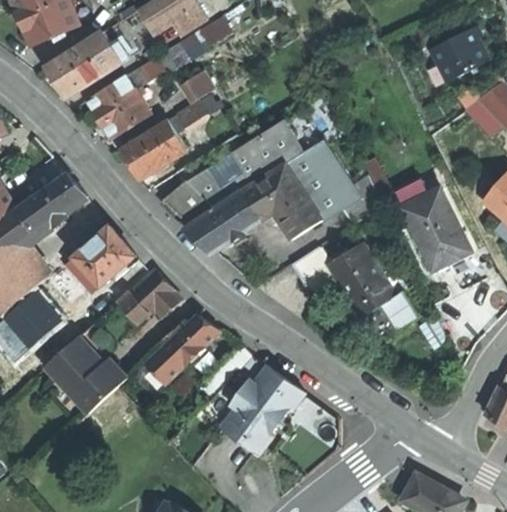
[(11,0),(20,20),(31,44),(76,24),(65,0),(11,0)]
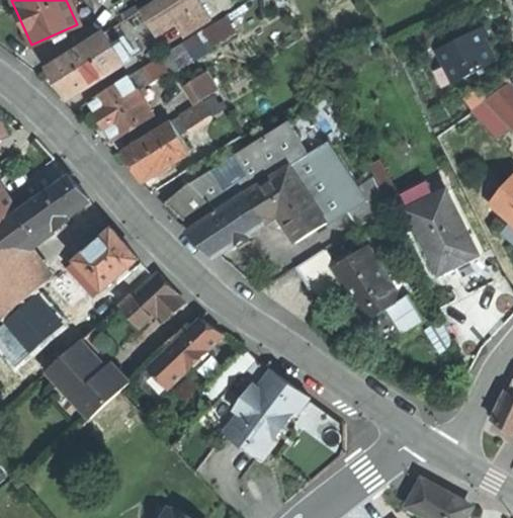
[(197,0),(152,0),(108,28),(116,40),(131,31),(138,44),(175,20),(183,32),(208,16),(197,0)]
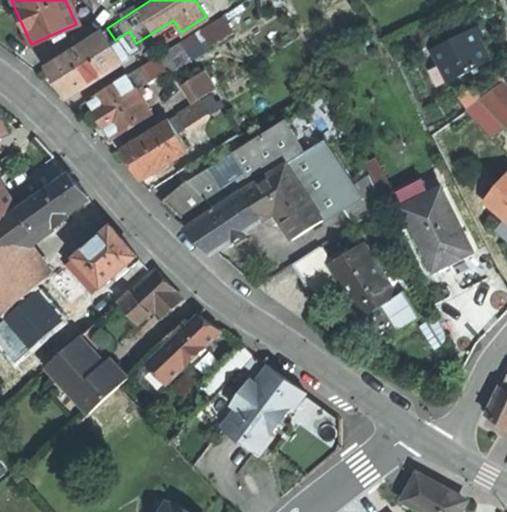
[(219,15),(197,29),(201,36),(205,43),(229,29),(219,15)]
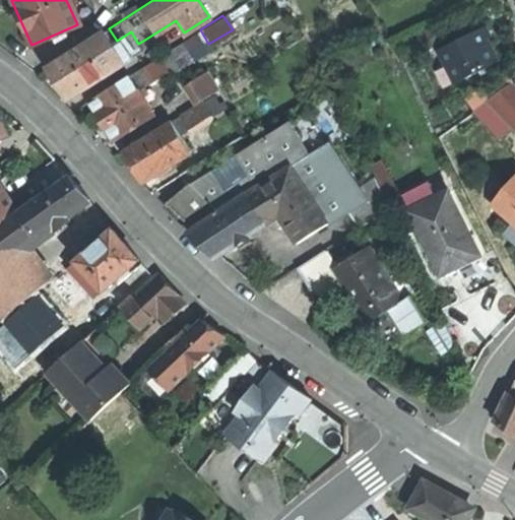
[(479,27),(436,50),(443,64),(452,82),(496,60),(488,44),(479,27)]
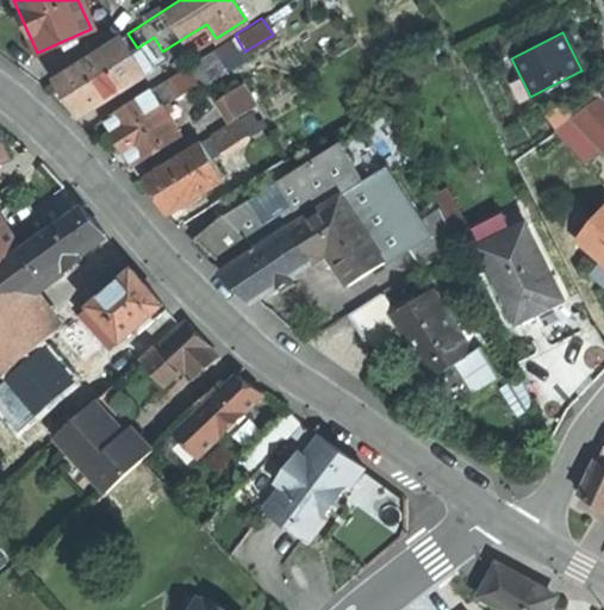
[(128,33),(122,37),(131,51),(137,48),(128,33)]
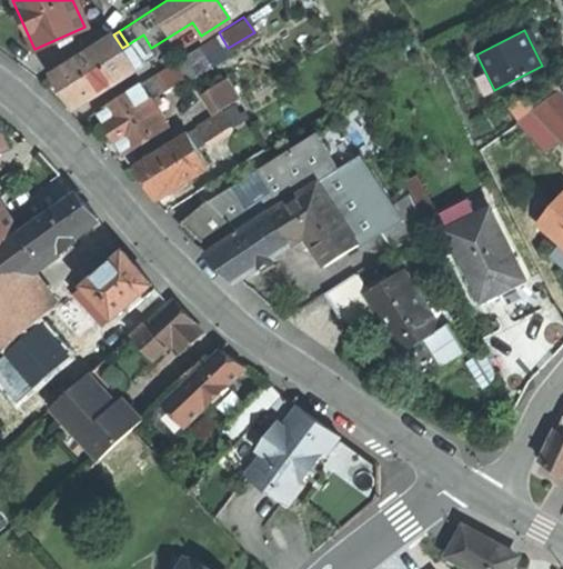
[(219,32),(182,56),(187,63),(223,40),(219,32)]
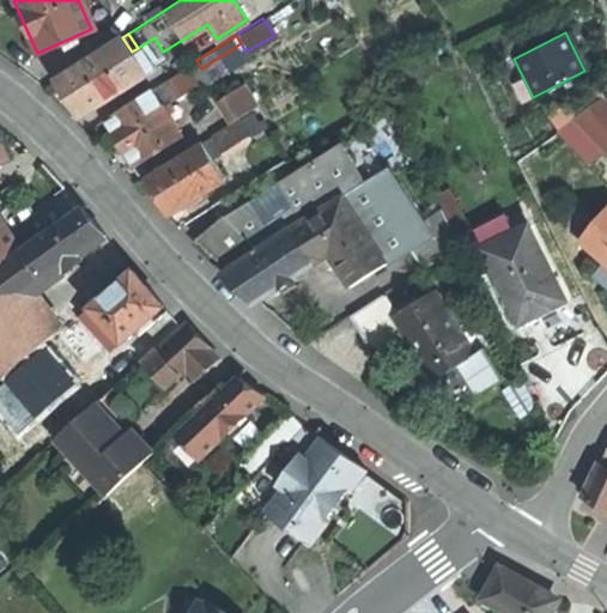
[(122,37),(56,79),(67,96),(78,114),(145,71),(137,59),(132,52),(122,37)]
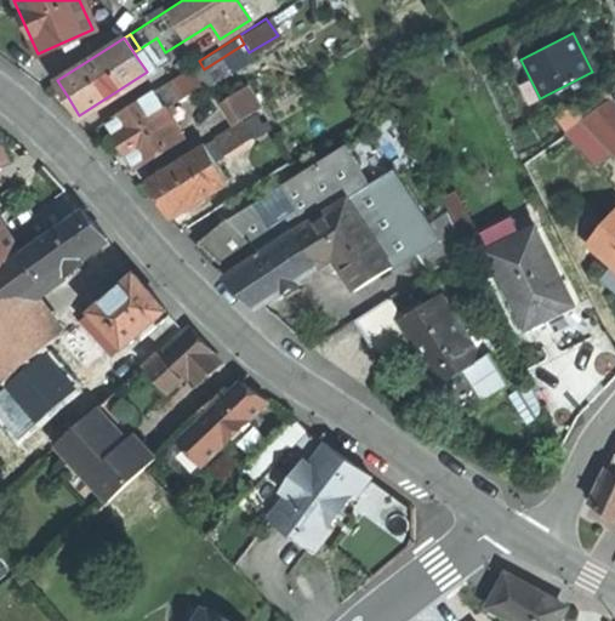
[(138,60),(147,72),(154,67),(147,55),(138,60)]
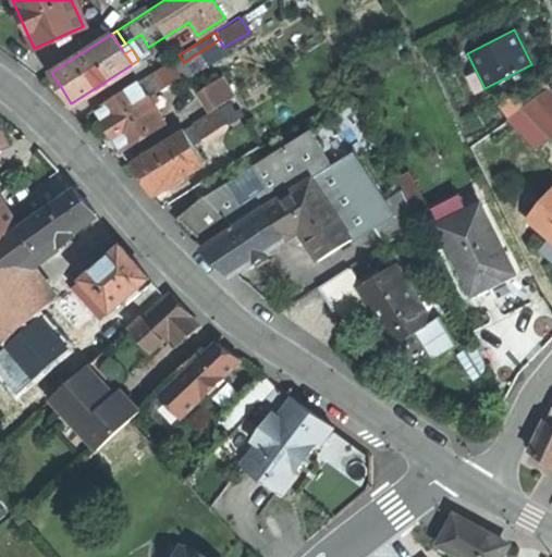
[(179,54),(168,61),(178,76),(181,81),(189,72),(183,62),(179,54)]
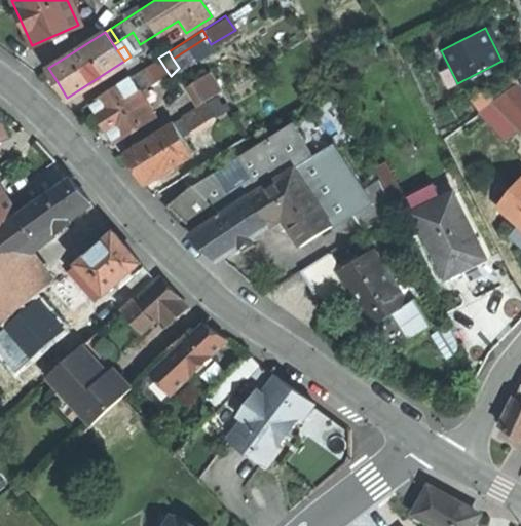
[(158,58),(127,77),(138,91),(168,72),(158,58)]
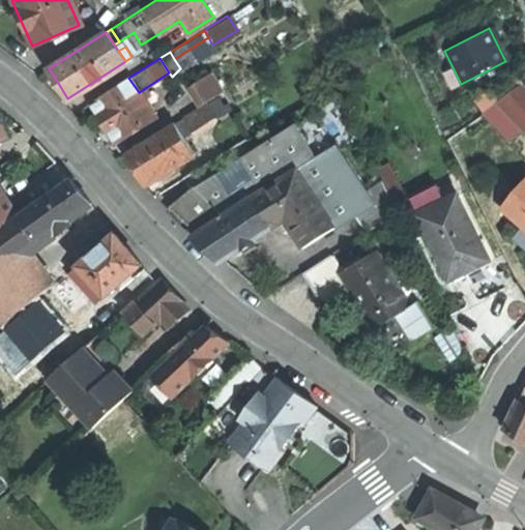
[(461,84),(451,65),(441,70),(450,89),(461,84)]
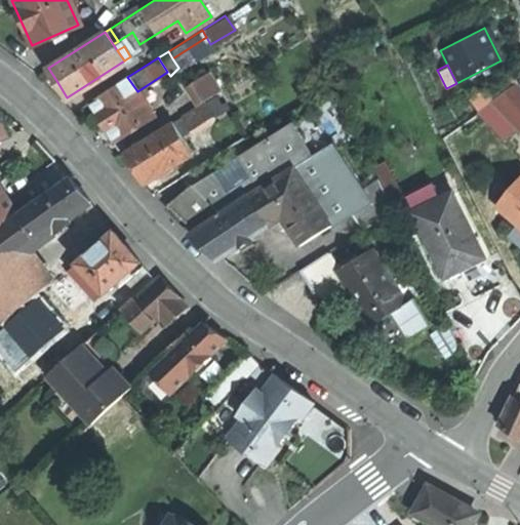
[(206,73),(185,87),(196,104),(217,90),(206,73)]
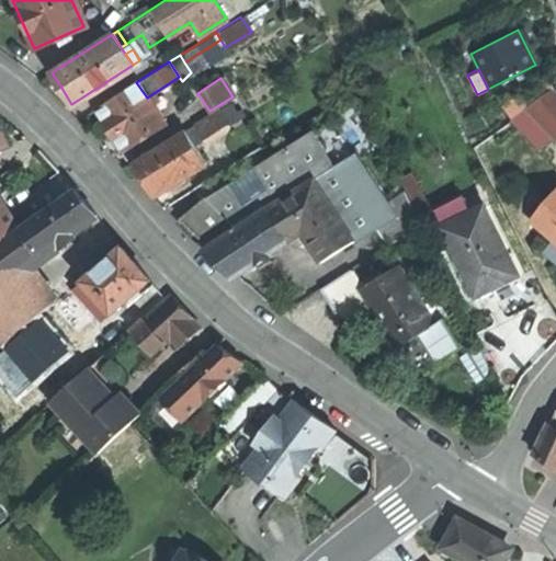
[(136,81),(94,107),(108,128),(121,149),(162,123),(147,98),(136,82),(136,81)]
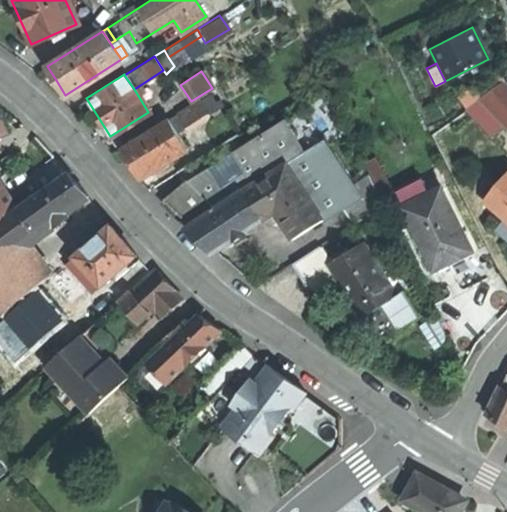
[(506,84),(502,80),(477,99),(500,123),(502,124),(506,119),(506,84)]
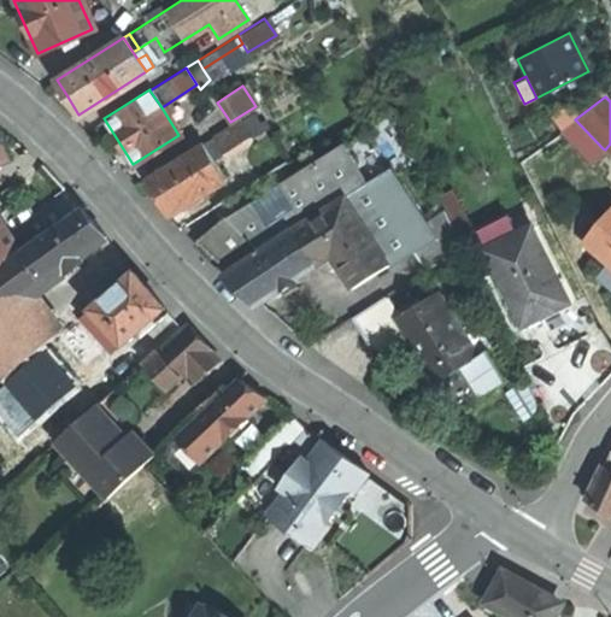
[(575,119),(559,129),(591,162),(603,148),(575,119)]
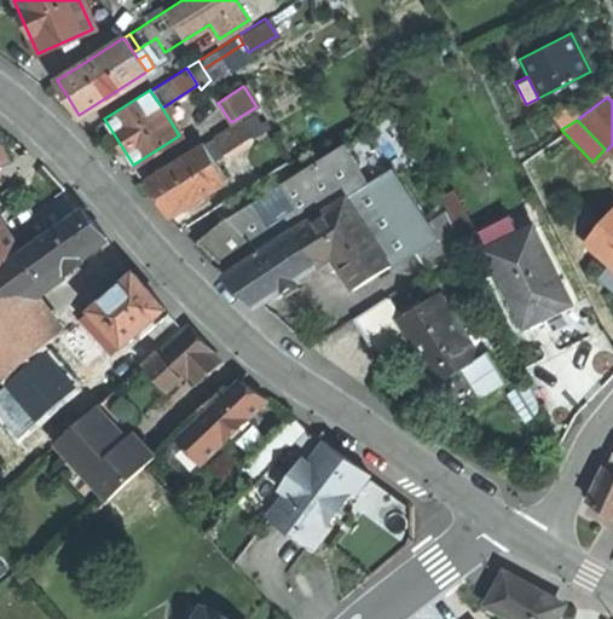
[(237,122),(201,144),(212,162),(248,139),(237,122)]
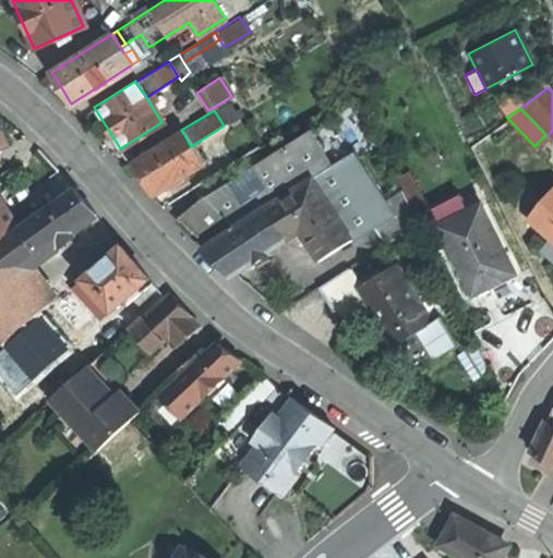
[(317,259),(350,238),(371,222),(383,243),(416,223),(399,192),(382,199),(326,113),(200,195),(192,202),(175,219),(205,244),(201,247),(215,262),(228,276),(298,230),(317,259)]
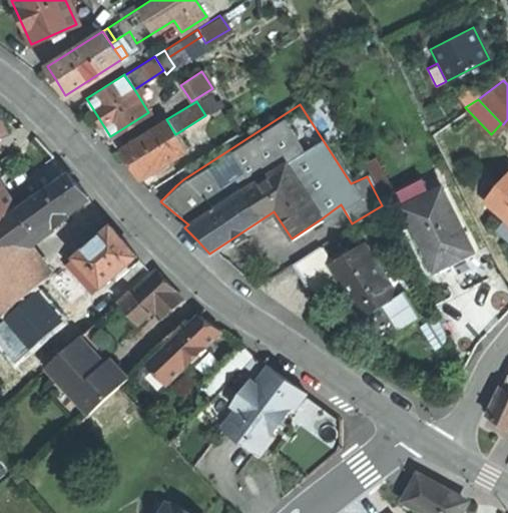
[(0,110),(0,137),(9,134),(0,110)]
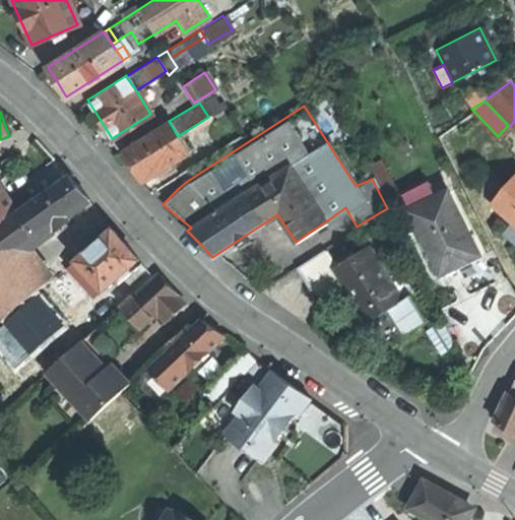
[(178,136),(169,121),(121,151),(131,166),(140,181),(187,151),(178,136)]
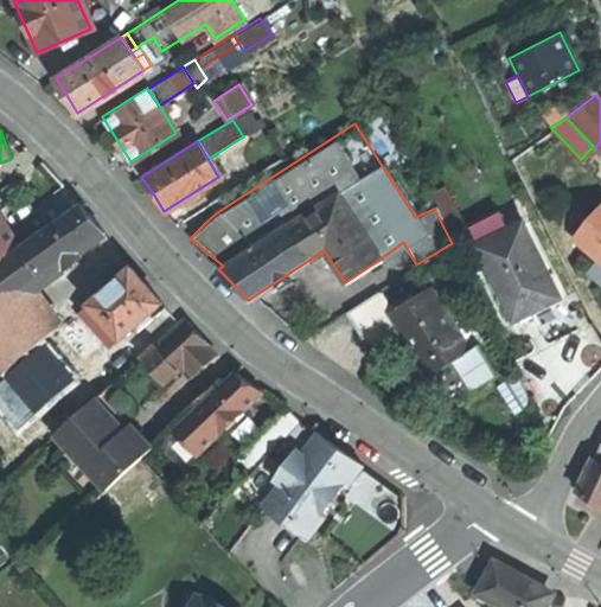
[(46,167),(0,195),(0,229),(2,232),(68,191),(46,167)]
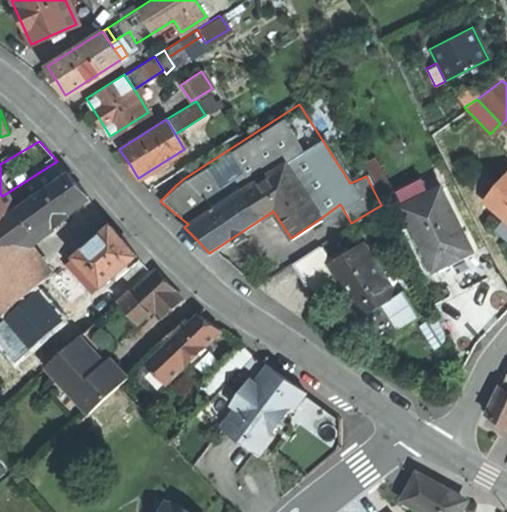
[(506,172),(488,194),(502,206),(496,213),(506,222),(506,172)]
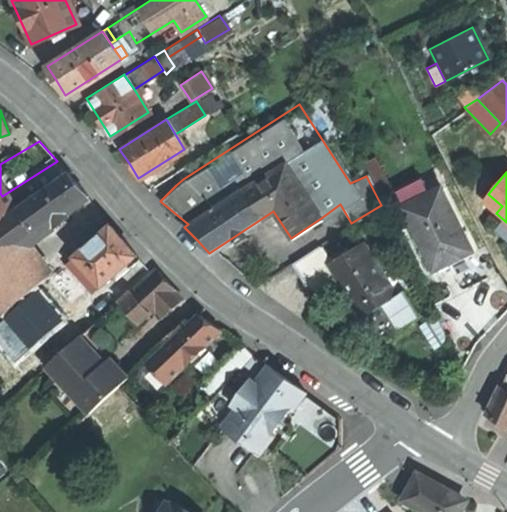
[(69,175),(18,211),(36,236),(89,199),(69,175)]
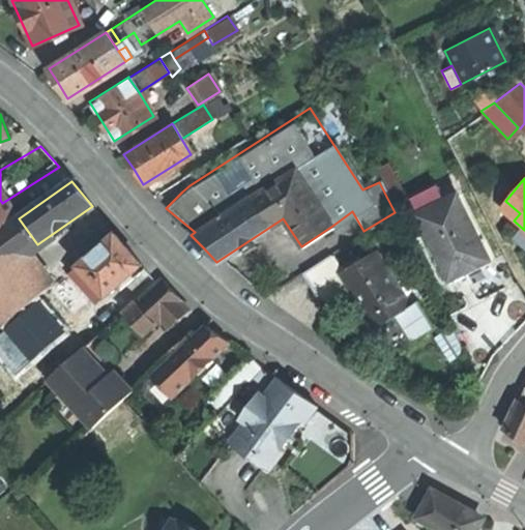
[(436,184),(407,199),(414,213),(442,199),(436,184)]
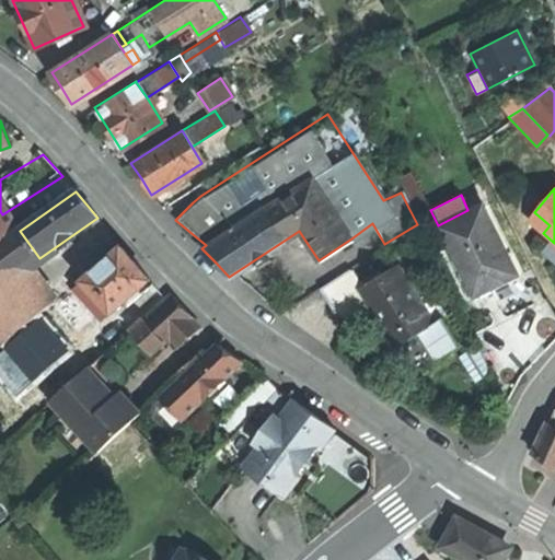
[(467,210),(438,225),(472,292),(494,281),(513,271),(480,205),(467,210)]
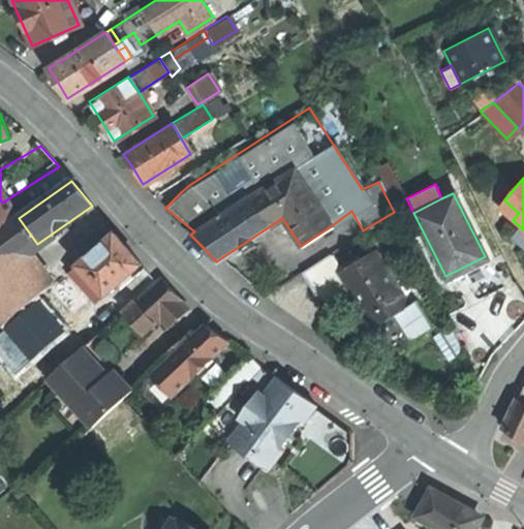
[(519,213),(504,200),(499,208),(513,220),(519,213)]
